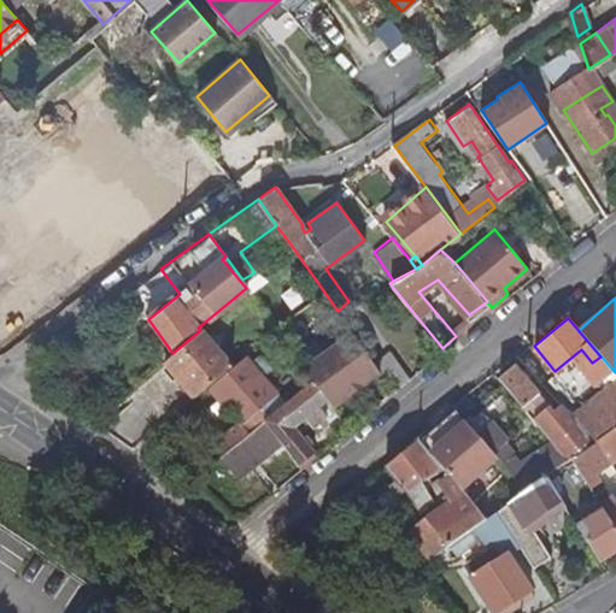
[(351,329),(303,364),(312,377),(327,396),(330,402),(379,369),(373,359),(351,329)]
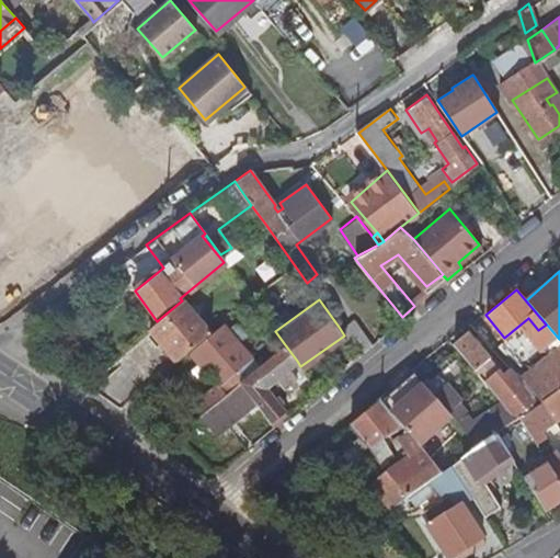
[(134,395),(210,332),(184,300),(149,330),(148,329),(98,371),(134,395)]
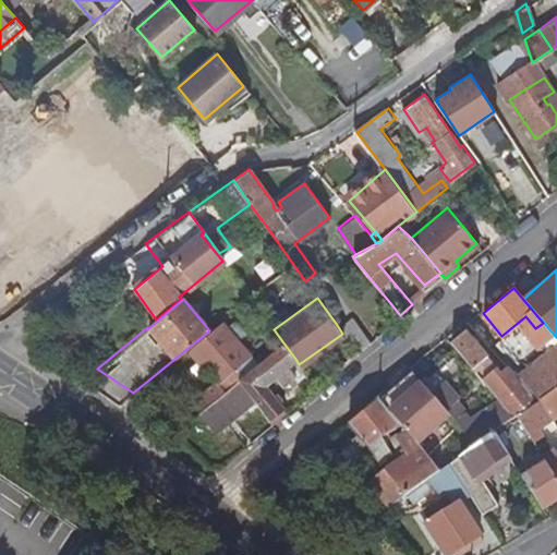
[(354,351),(368,339),(350,315),(337,325),(342,334),(354,351)]
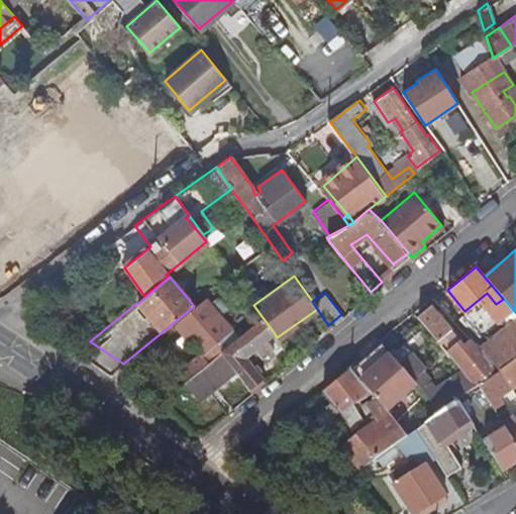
[(231,328),(206,297),(175,323),(199,353),(231,328)]
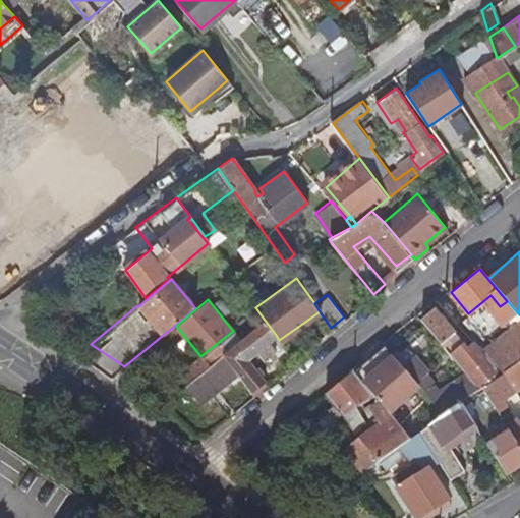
[(434,307),(420,319),(441,344),(454,332),(434,307)]
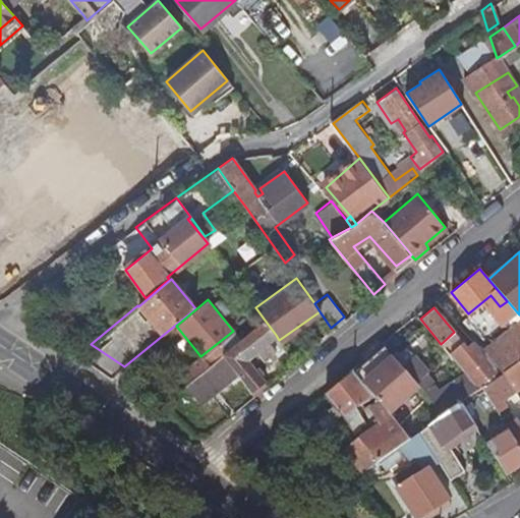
[(268,342),(276,335),(263,320),(222,352),(223,353),(235,371),(248,389),(261,379),(246,359),(255,352),(262,360),(274,350),(268,342)]
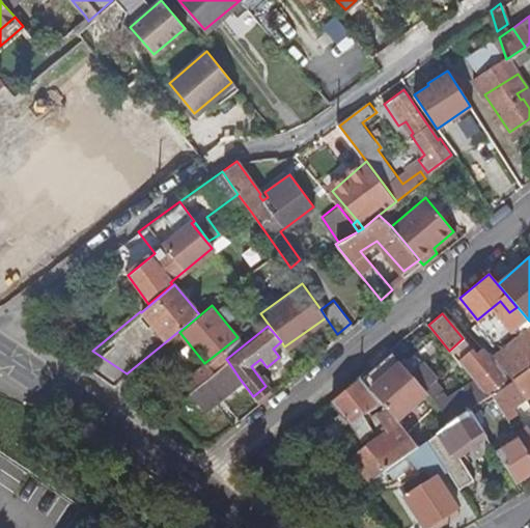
[(529,326),(494,357),(511,379),(512,379),(529,365),(529,326)]
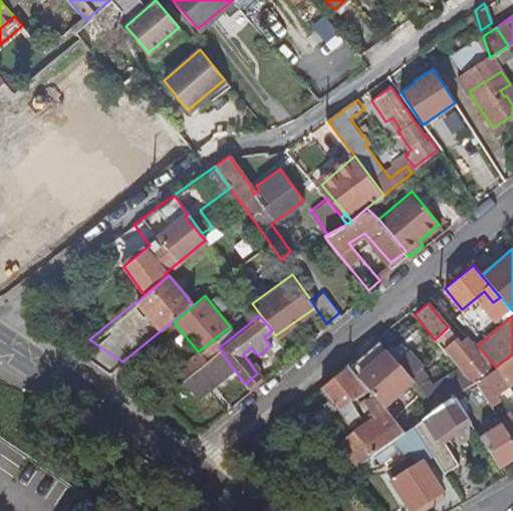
[(472,380),(485,369),(458,337),(445,348),(472,380)]
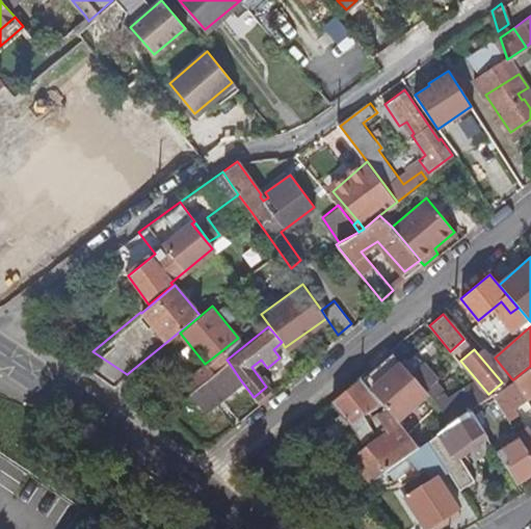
[(113,386),(127,374),(93,351),(79,363),(113,386)]
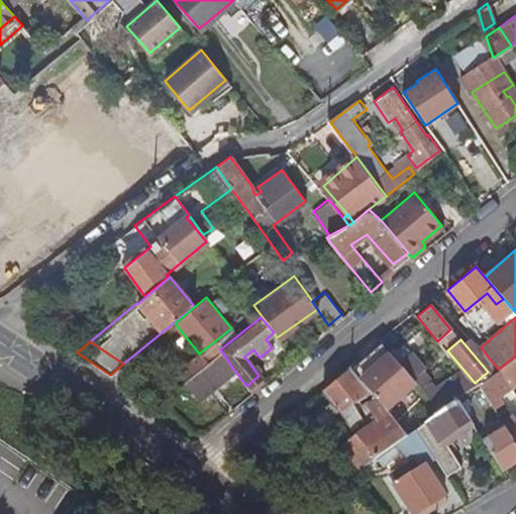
[(380,341),(349,366),(367,387),(370,390),(383,406),(413,381),(398,364),(380,341)]
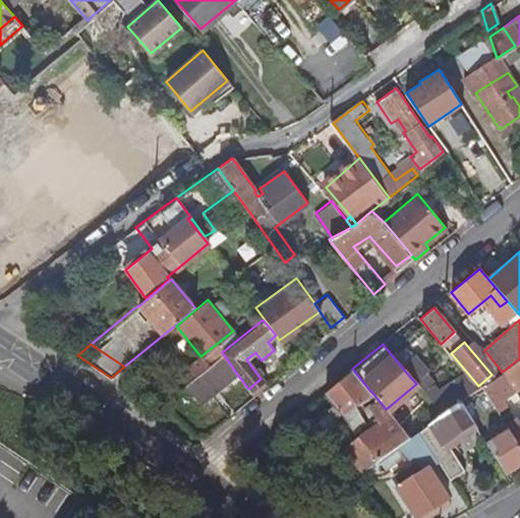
[(235,371),(223,353),(186,383),(199,400),(235,371)]
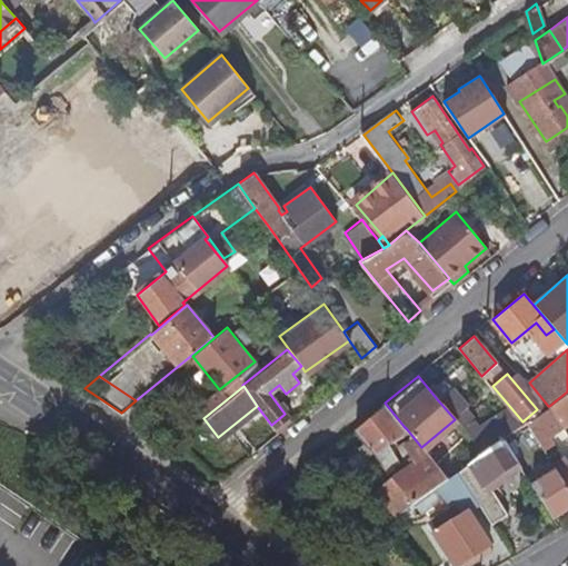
[(451,388),(438,400),(455,419),(464,430),(475,420),(462,407),(465,404),(451,388)]
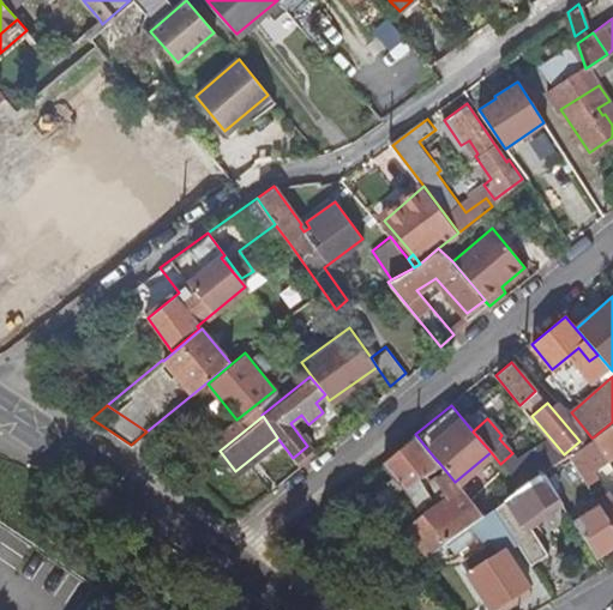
[(612,453),(612,424),(599,436),(612,454),(612,453)]
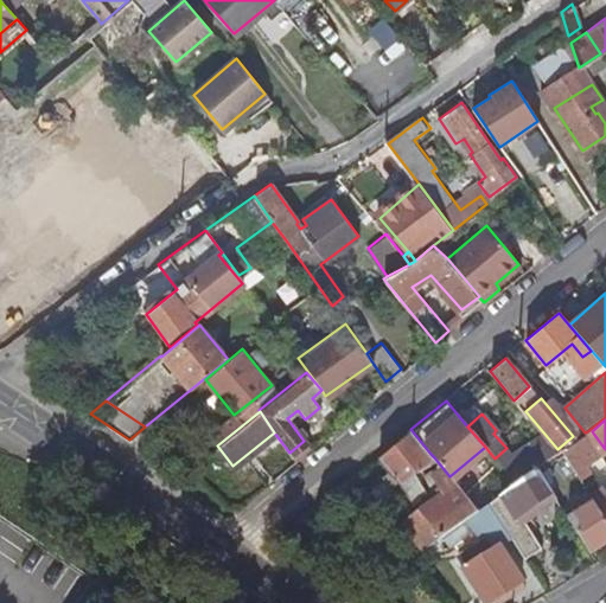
[(410,429),(375,460),(399,487),(413,475),(409,470),(431,454),(410,429)]
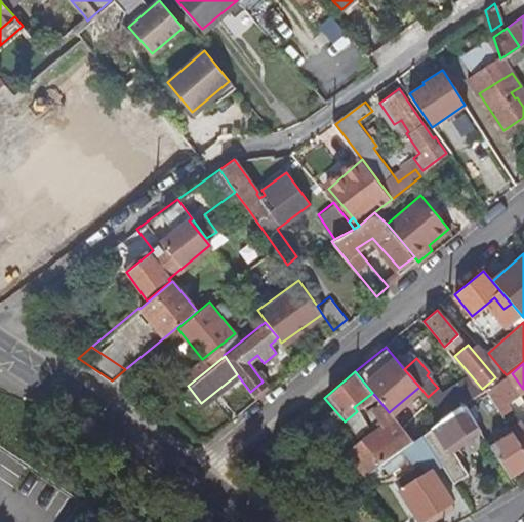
[(519,393),(507,374),(506,374),(484,389),(500,414),(510,408),(505,401),(519,393)]
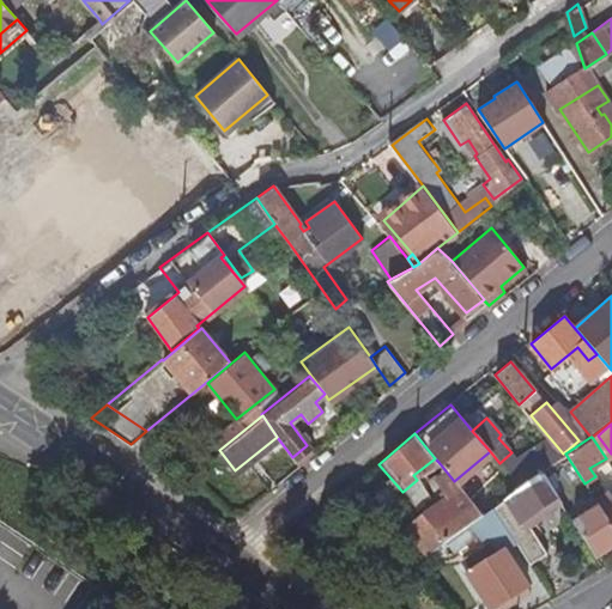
[(520,487),(541,472),(563,457),(547,438),(504,469),(520,487)]
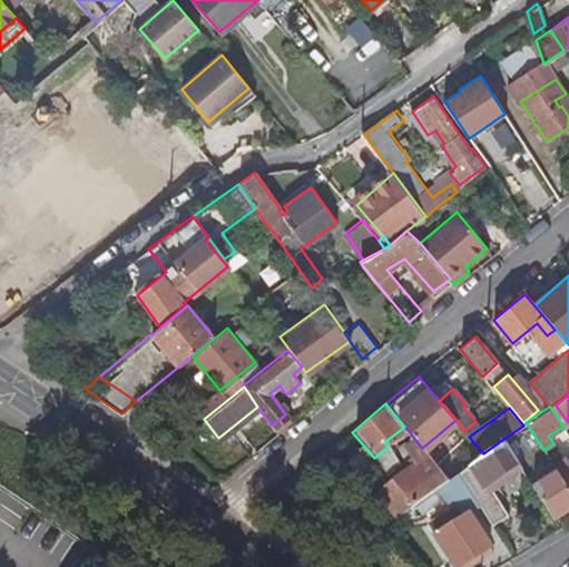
[(399,487),(413,504),(437,487),(448,479),(422,448),(408,430),(393,443),(401,458),(408,452),(420,467),(399,487)]
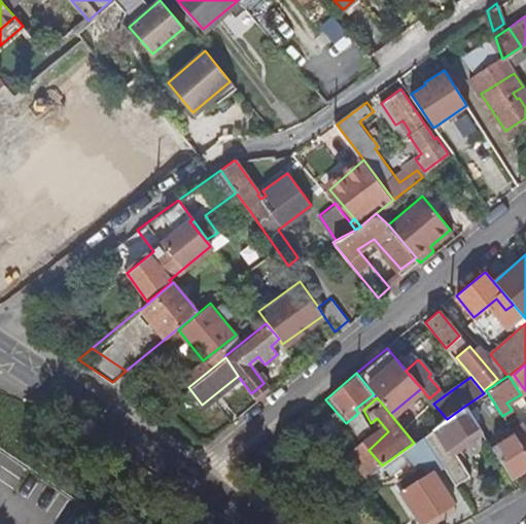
[(444,466),(454,483),(468,473),(450,445),(478,424),(465,406),(447,419),(423,435),(444,466)]
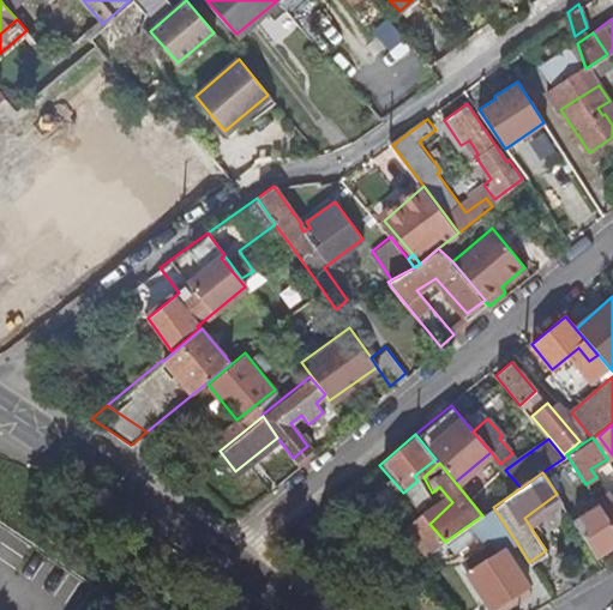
[(396,497),(384,481),(359,502),(372,518),(396,497)]
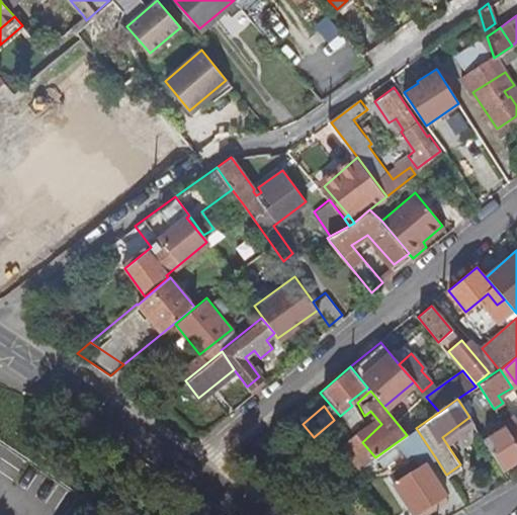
[(502,422),(516,445),(516,419),(516,421),(513,415),(502,422)]
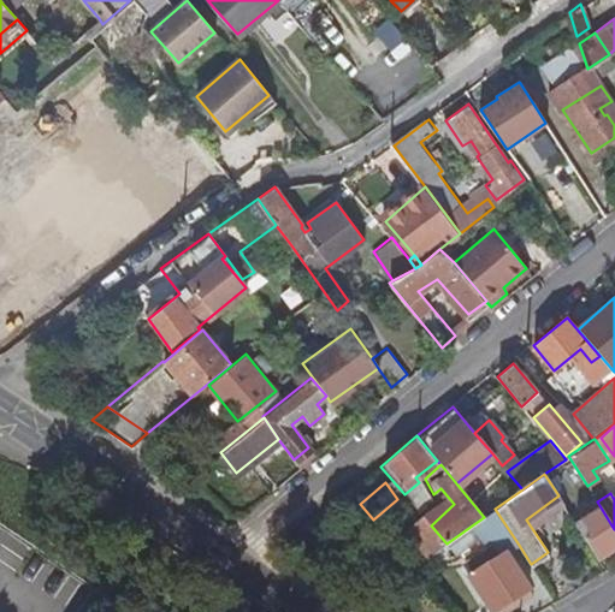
[(575,523),(599,560),(614,548),(614,529),(597,501),(590,506),(592,512),(575,523)]
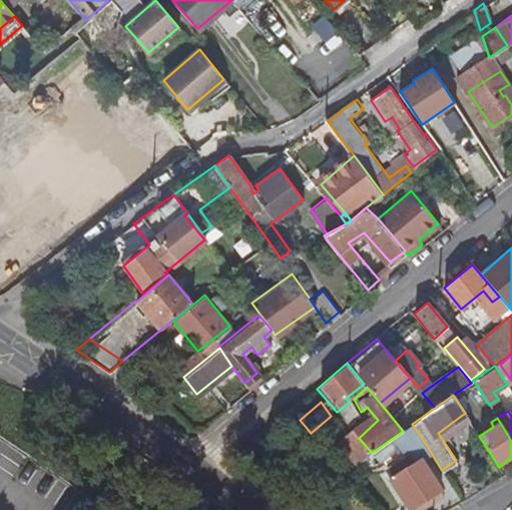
[(412,426),(394,438),(412,466),(392,479),(411,509),(440,490),(421,461),(431,454),(412,426)]
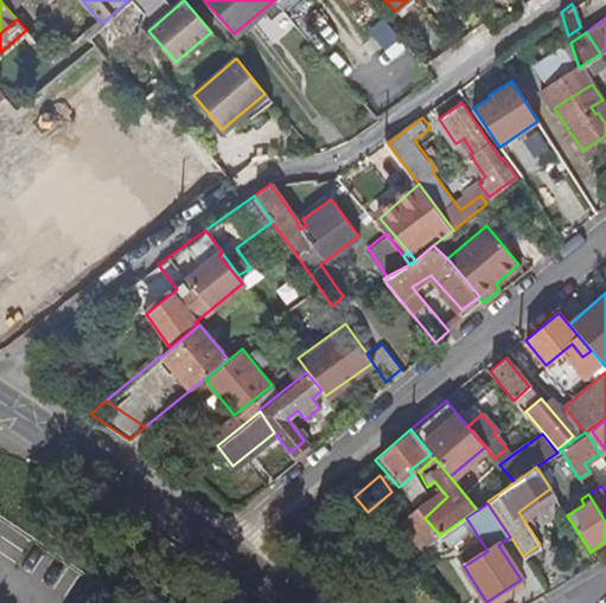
[(396,523),(421,547),(440,536),(425,518),(415,507),(396,523)]
